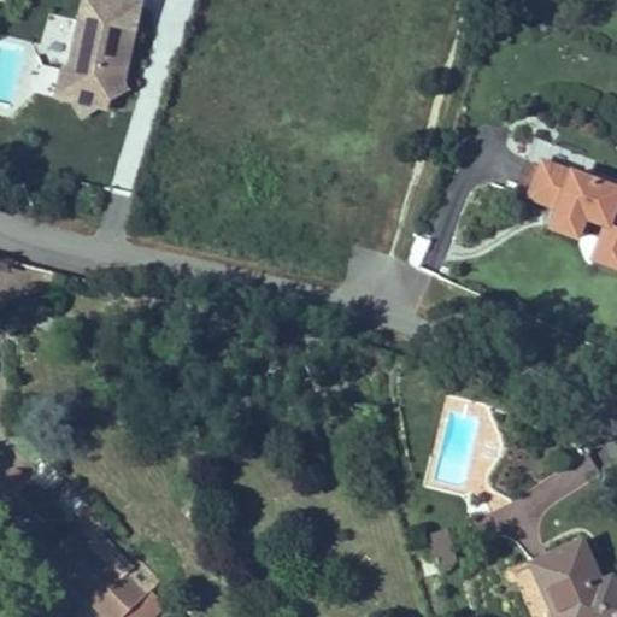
[(110,111),(112,101),(129,90),(125,83),(142,0),(80,0),(65,69),(59,68),(53,99),(69,103),(81,121),(99,109),(110,111)]
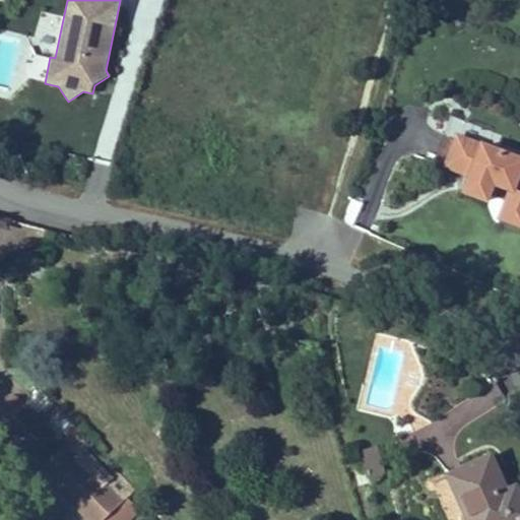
[(519,229),(519,163),(519,165),(454,140),(443,170),(467,179),(461,196),(483,204),(491,187),(509,194),(499,220),(519,229)]
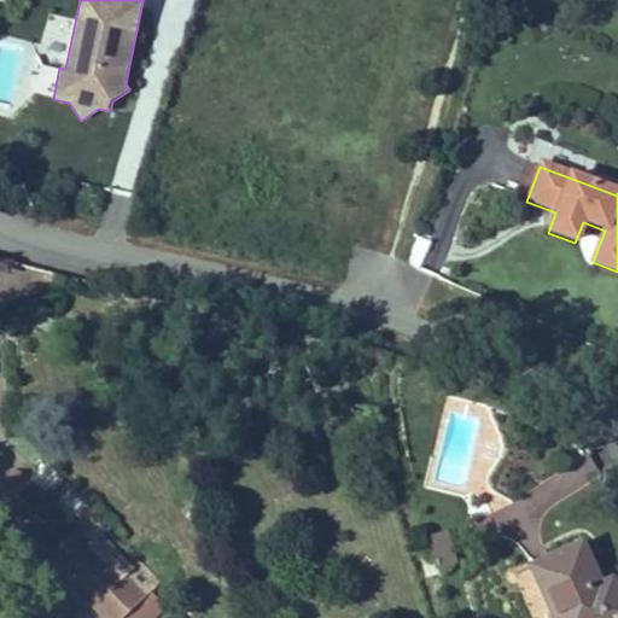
[(0,270),(9,273),(11,262),(0,258),(0,270)]
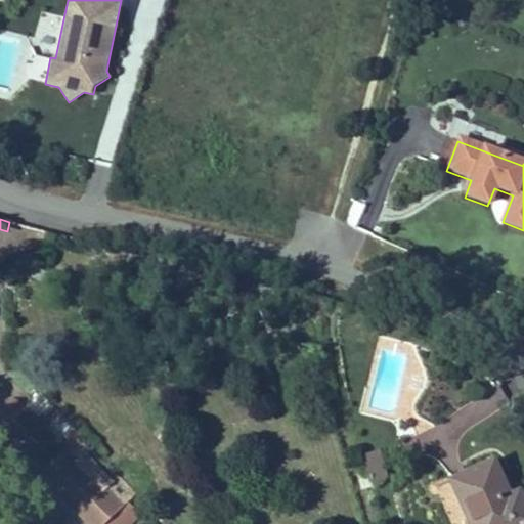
[(158,339),(150,319),(145,321),(153,341),(158,339)]
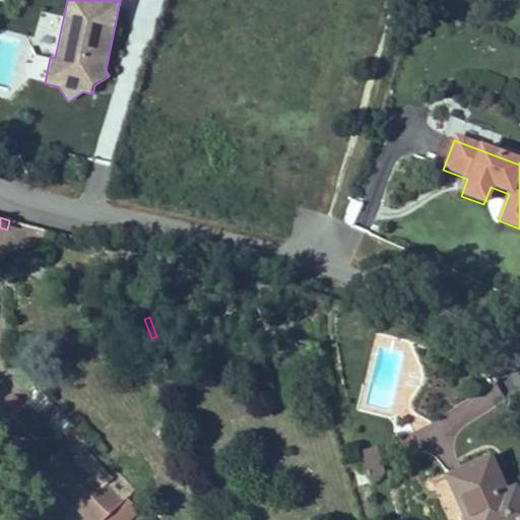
[(73,424),(41,392),(24,408),(57,440),(73,424)]
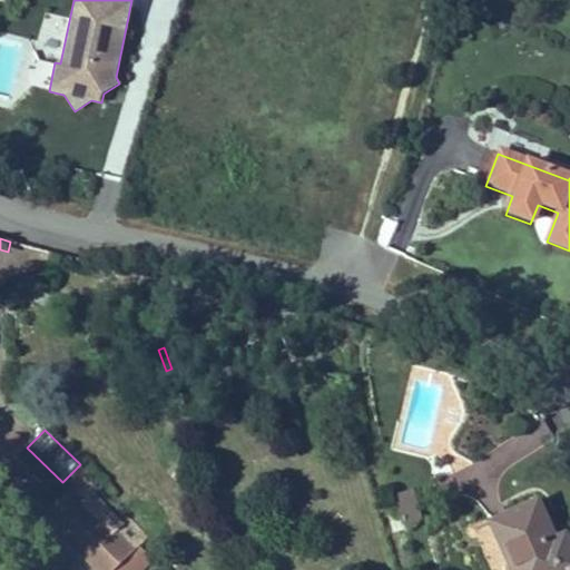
[(62,482),(27,448),(17,438),(8,438),(0,445),(0,465),(5,471),(1,474),(98,569),(140,569),(153,559),(139,546),(133,552),(111,531),(89,507),(98,498),(91,491),(99,483),(80,464),(62,482)]
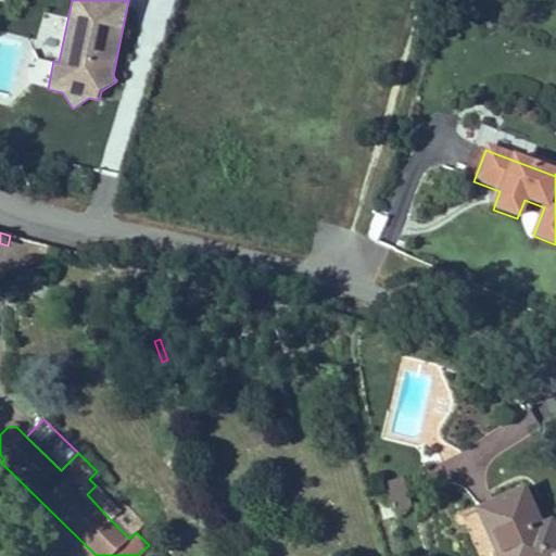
[(411,501),(405,478),(387,483),(391,500),(383,502),(388,515),(394,514),(392,506),(411,501)]
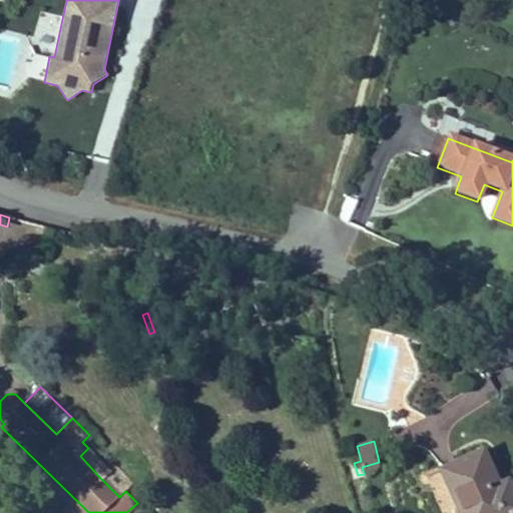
[(108,470),(88,448),(80,456),(100,478),(108,470)]
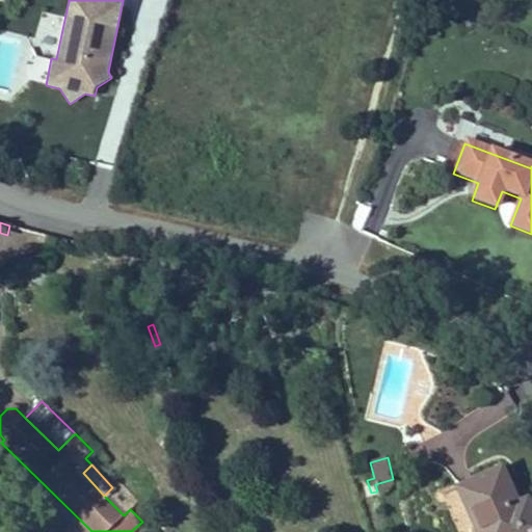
[(458,487),(478,531),(531,531),(531,512),(531,509),(521,513),(516,504),(501,469),(458,487)]
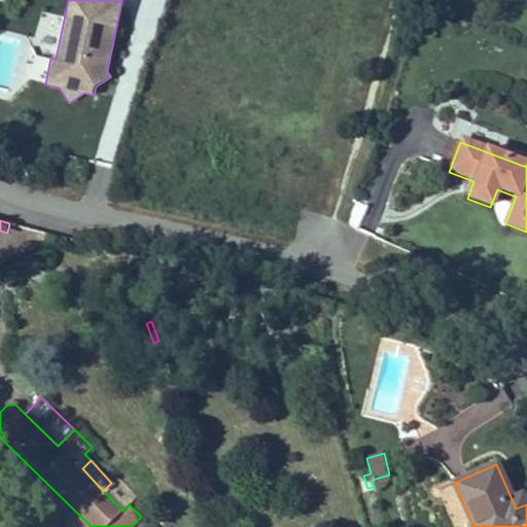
[(521,495),(512,499),(516,508),(526,504),(521,495)]
